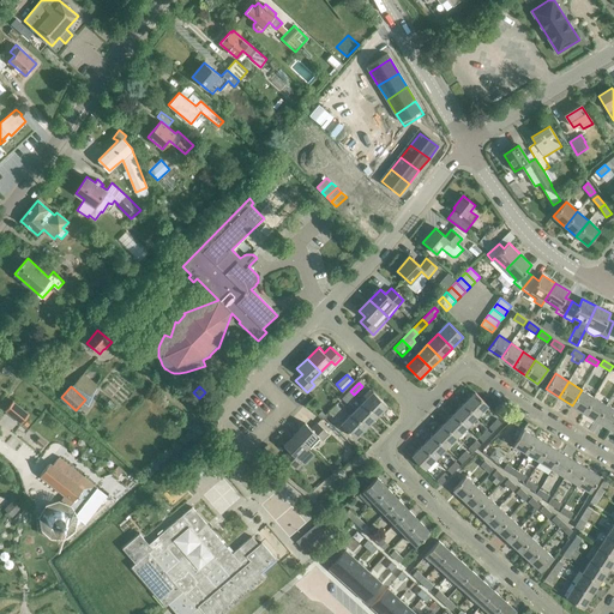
[(584,413),(594,397),(582,390),(572,405),(584,413)]
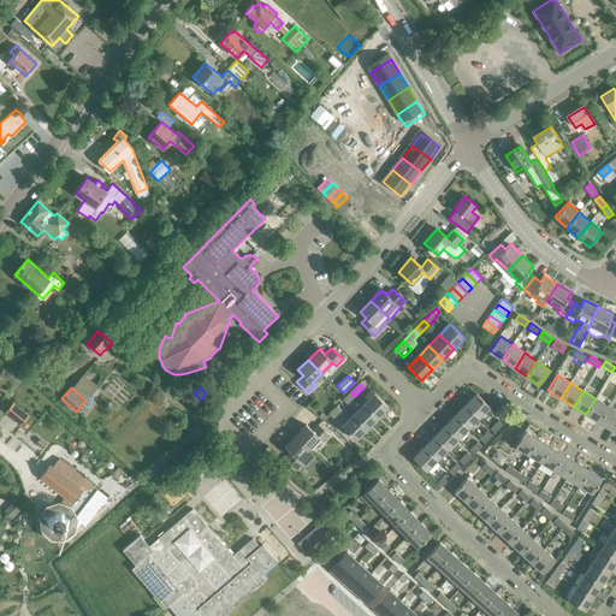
[(347,403),(355,396),(351,392),(343,400),(347,403)]
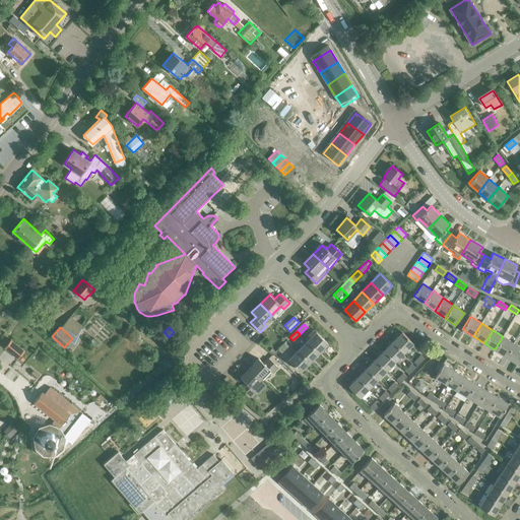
[(307,341),(318,352),(327,343),(316,332),(307,341)]
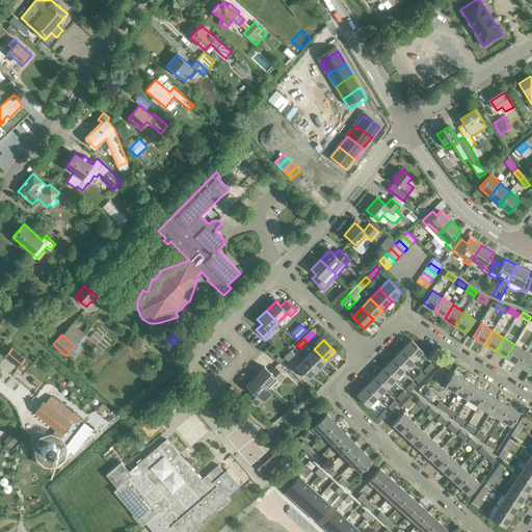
[(402,349),(414,361),(423,351),(411,340),(402,349)]
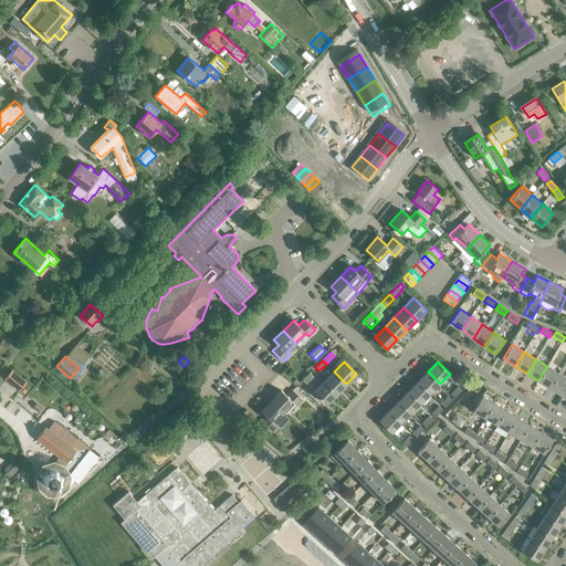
[(551,387),(559,373),(547,366),(538,380),(551,387)]
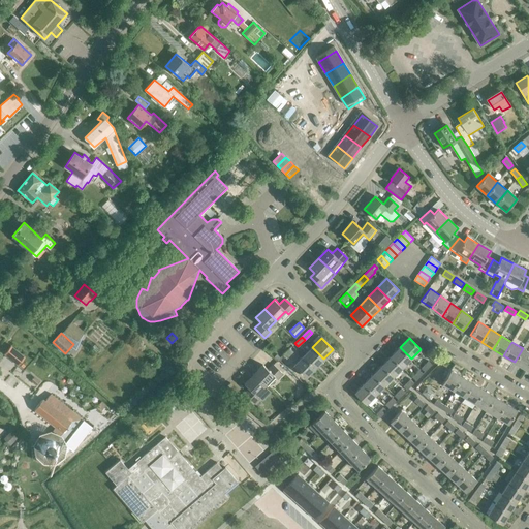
[(315,368),(323,359),(312,347),(303,355),(315,368)]
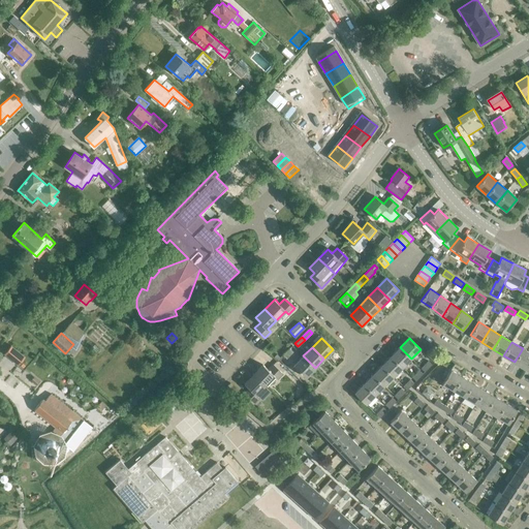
[(402,368),(411,359),(400,347),(391,356),(402,368)]
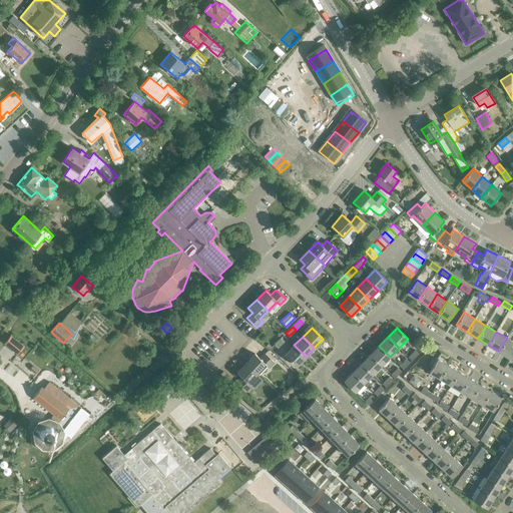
[(275,344),(278,348),(285,341),(282,338),(275,344)]
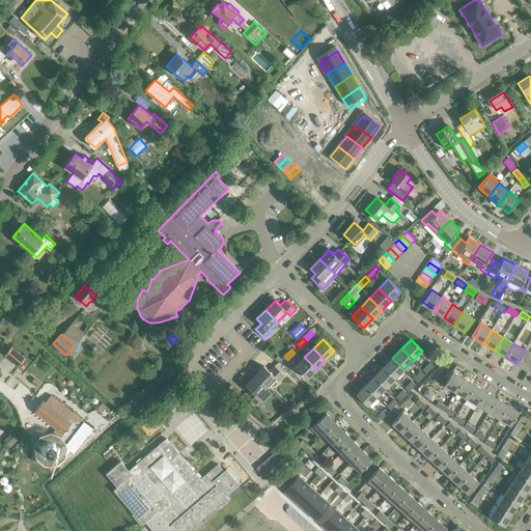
[(527,370),(530,363),(530,354),(525,350),(516,363),(527,370)]
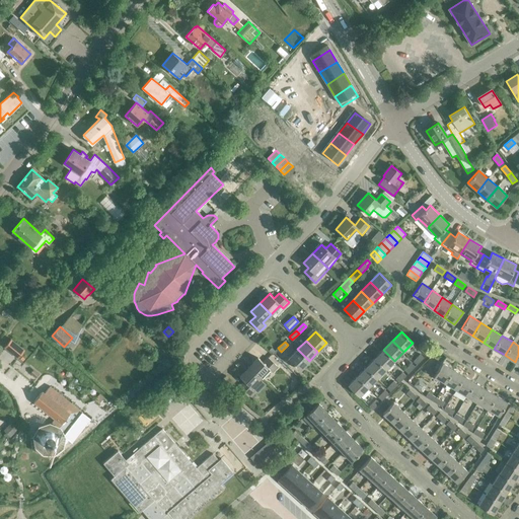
[(300,370),(309,361),(297,349),(288,358),(300,370)]
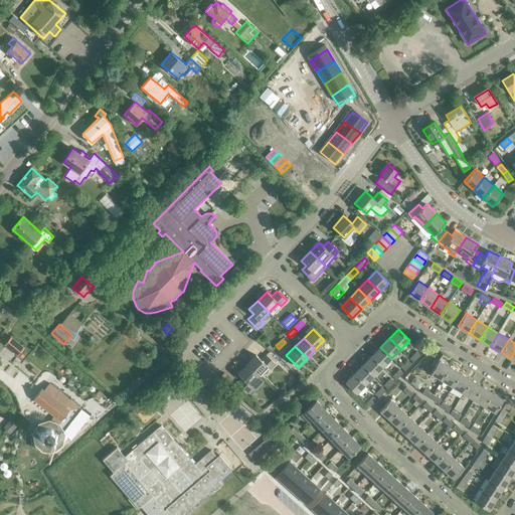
[(383,367),(391,358),(380,347),(371,355),(383,367)]
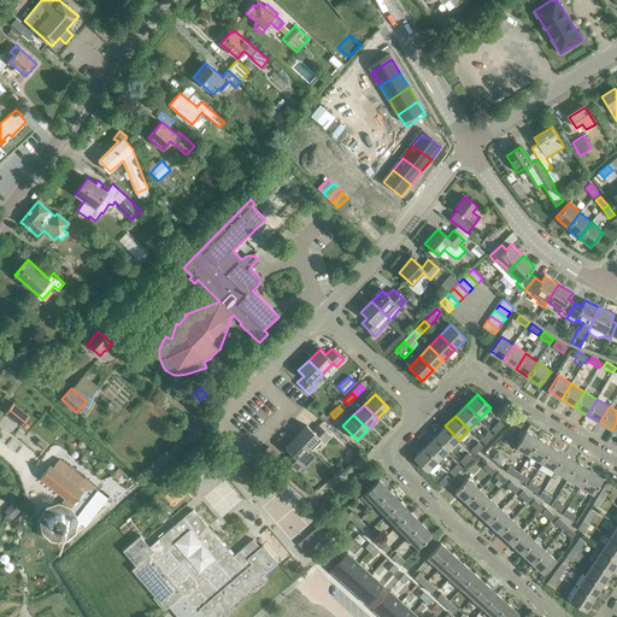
[(492,429),(495,434),(504,425),(499,421),(492,429)]
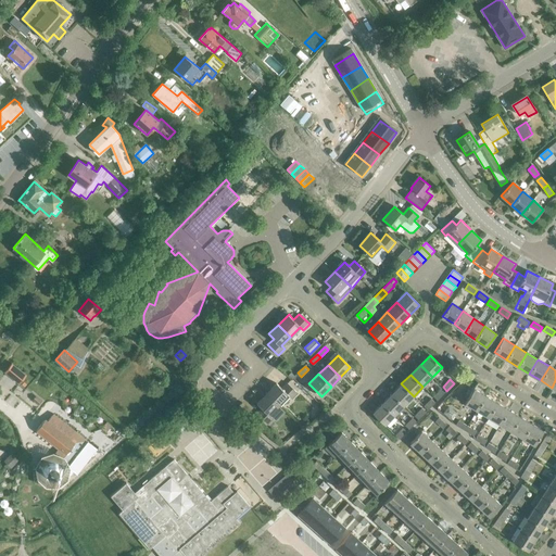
[(266,393),(279,405),(288,395),(291,399),(297,392),(287,382),(281,388),(276,382),(266,393)]
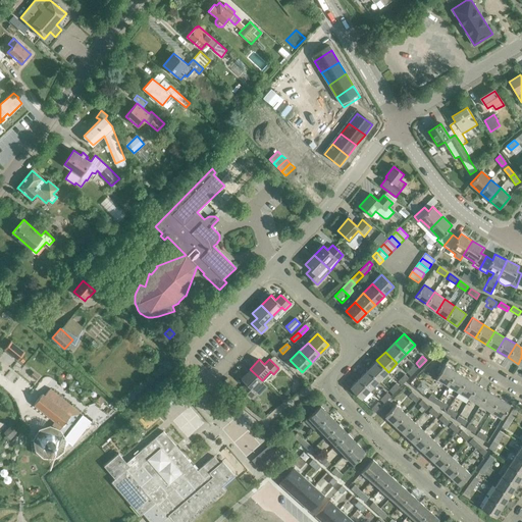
[(379,380),(388,372),(376,360),(368,369),(379,380)]
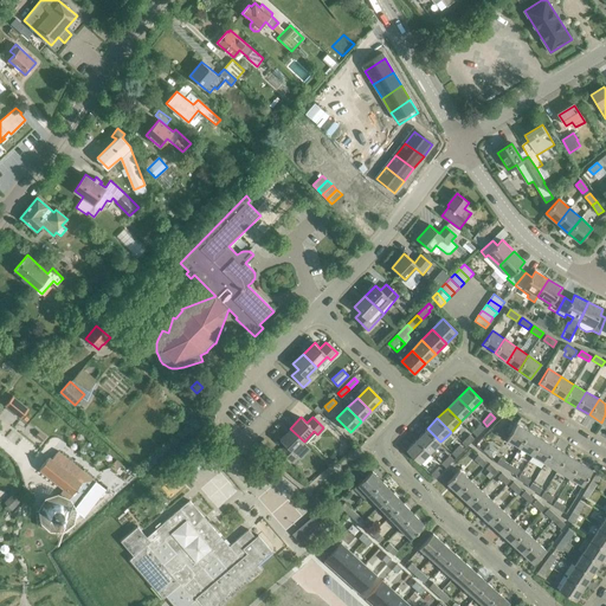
[(472,432),(476,437),(484,429),(481,424),(472,432)]
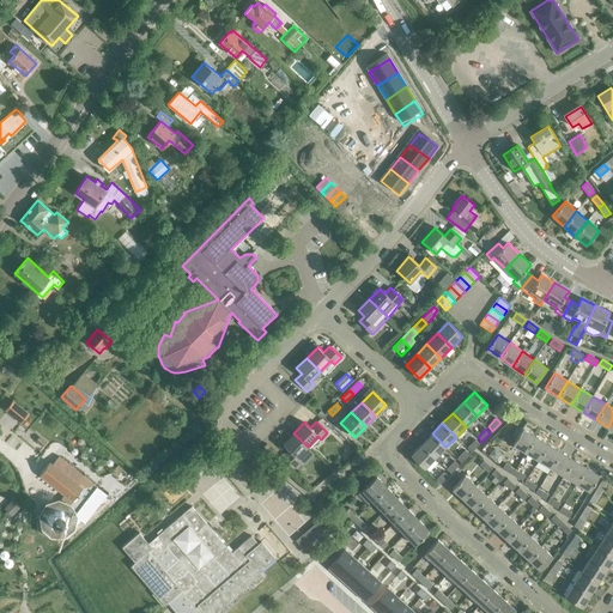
[(526,453),(535,437),(522,429),(513,444),(526,453)]
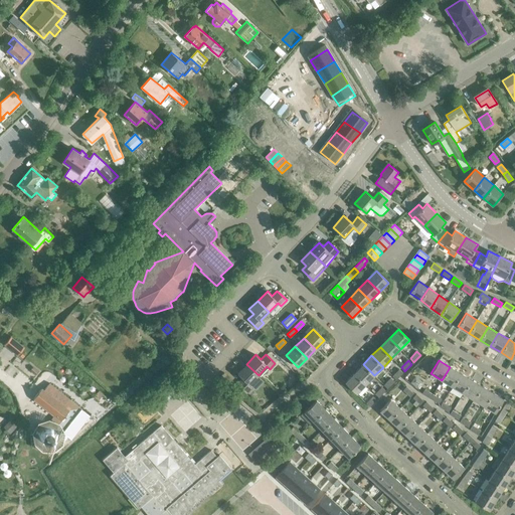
[(249,384),(259,375),(246,364),(237,373),(242,378),(237,383),(247,392),(252,387),(249,384)]
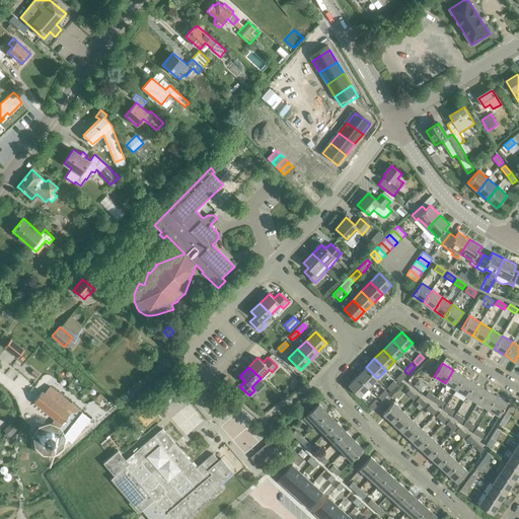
[(368,387),(377,378),(366,367),(357,376),(368,387)]
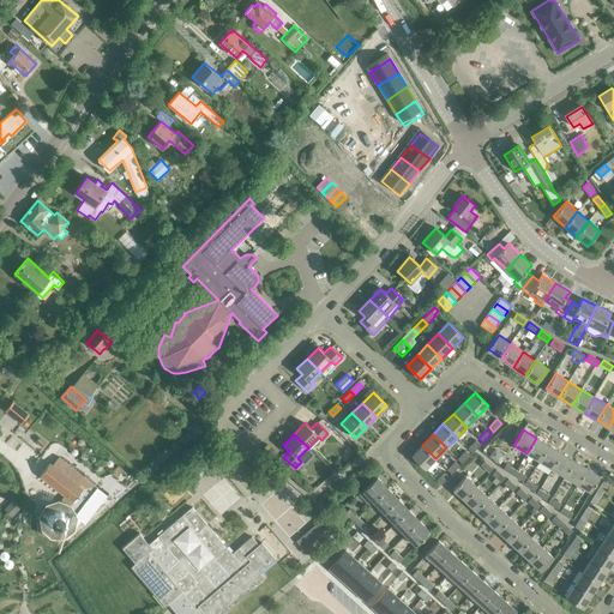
[(540,461),(549,445),(536,438),(527,453),(540,461)]
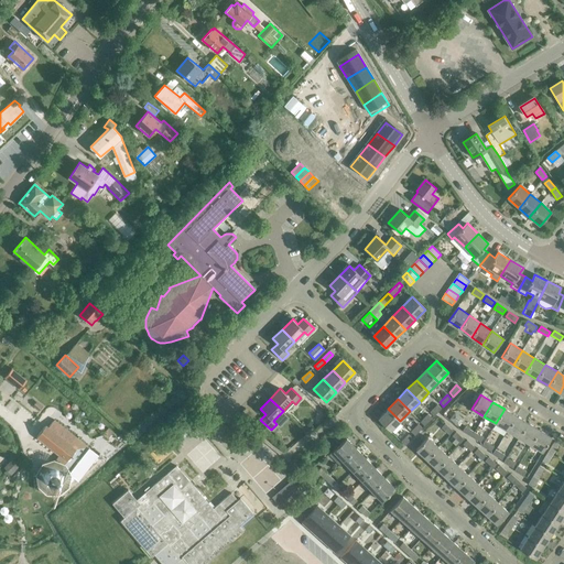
[(430,412),(434,415),(442,408),(437,404),(430,412)]
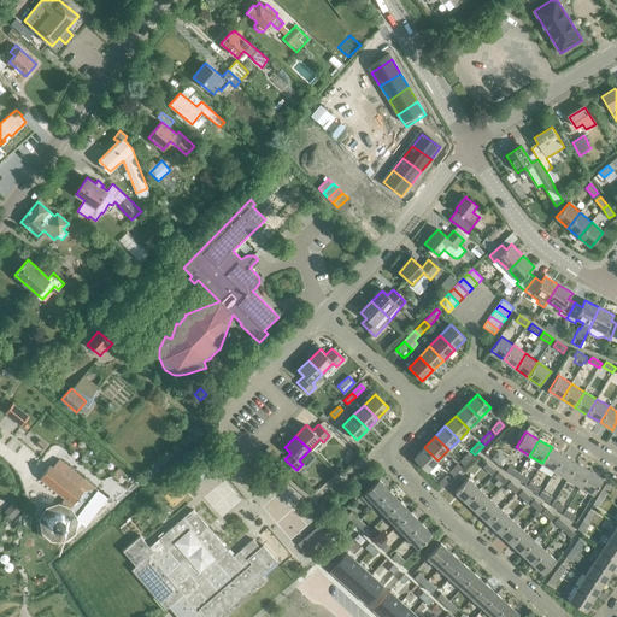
[(427,471),(438,460),(424,447),(413,458),(427,471)]
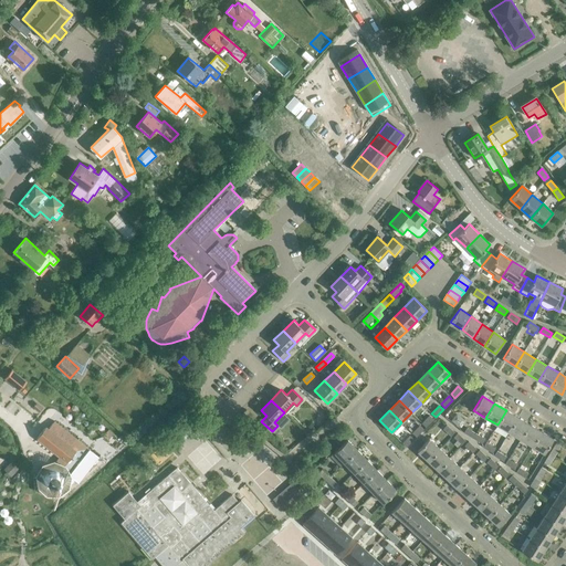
[(509,432),(517,418),(506,410),(498,425),(509,432)]
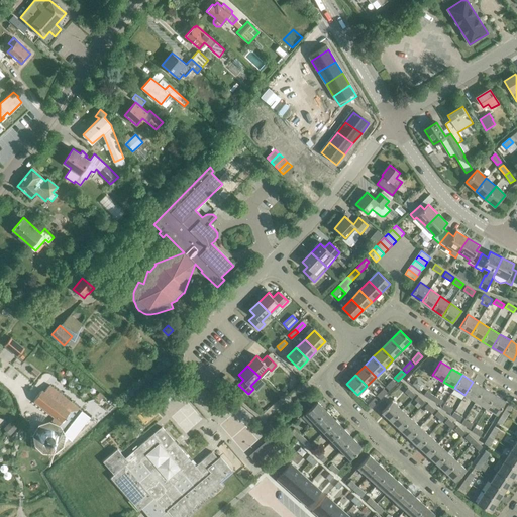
[(386,387),(389,390),(396,383),(392,380),(386,387)]
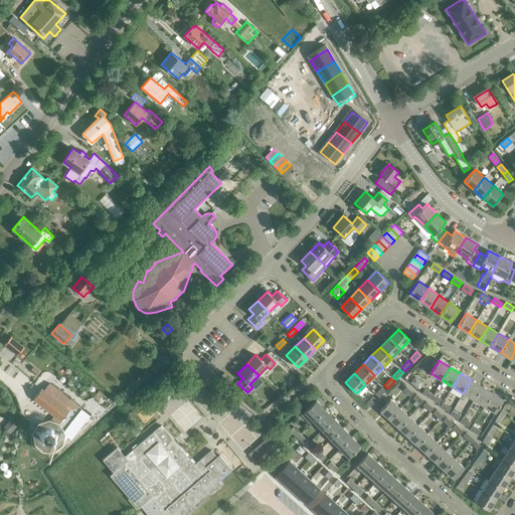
[(474,399),(482,386),(471,380),(463,393),(474,399)]
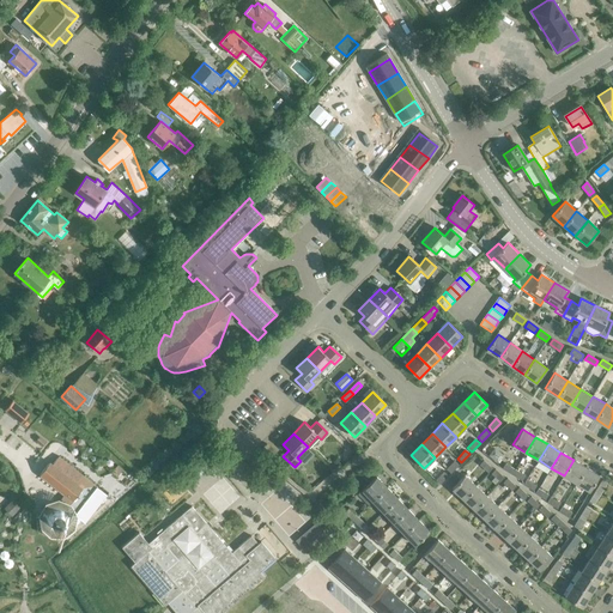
[(85,523),(108,496),(60,456),(54,463),(53,462),(42,474),(66,495),(60,501),(60,505),(59,505),(58,505),(56,505),(55,505),(54,507),(53,507),(52,507),(50,508),(49,509),(49,510),(48,511),(47,513),(47,514),(47,515),(46,516),(46,517),(37,517),(38,533),(60,540),(59,529),(61,529),(62,528),(64,528),(65,527),(66,526),(67,526),(67,525),(68,523),(70,522),(70,521),(70,519),(70,517),(70,516),(70,515),(74,514),(85,523)]
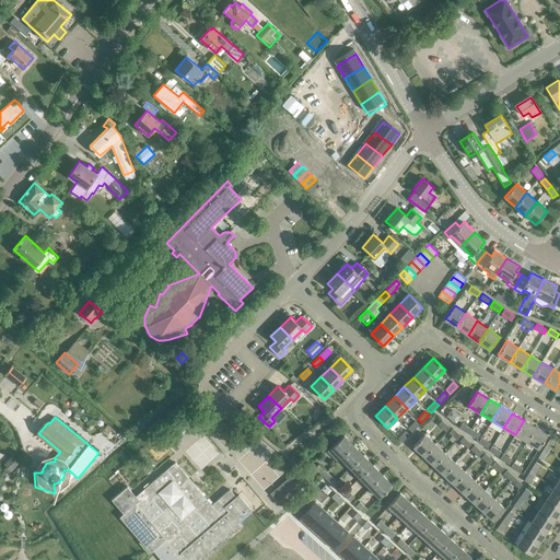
[(438,424),(446,432),(450,428),(442,420),(438,424)]
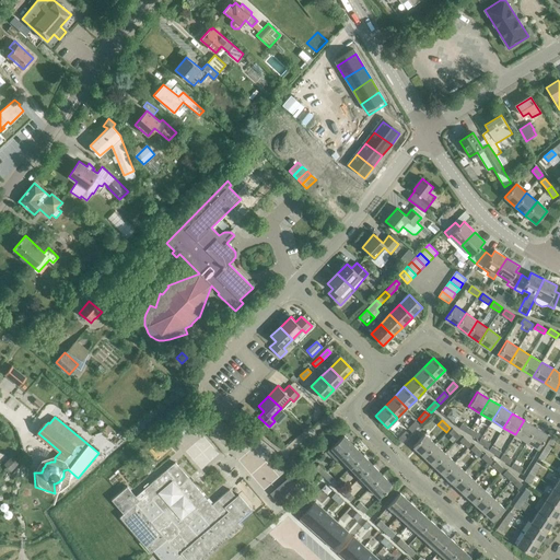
[(526,442),(536,427),(524,420),(515,434),(526,442)]
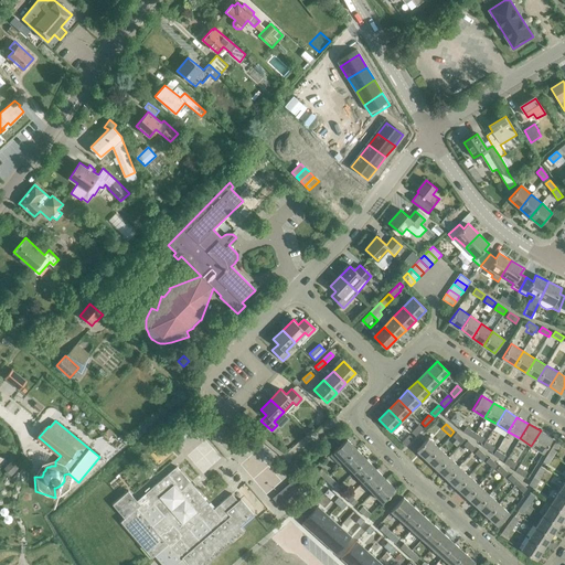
[(412,433),(415,436),(423,428),(419,425),(412,433)]
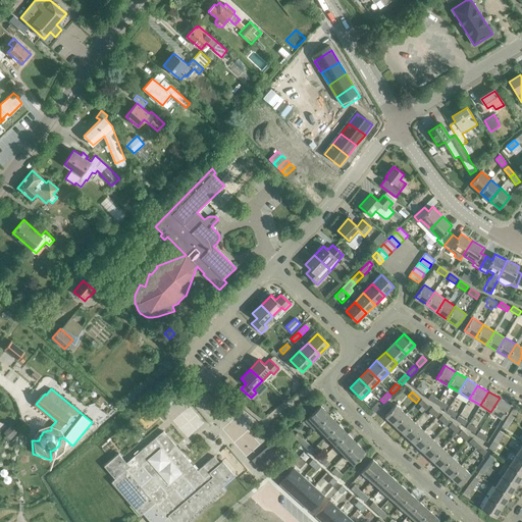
[(436,404),(439,400),(430,395),(427,399),(436,404)]
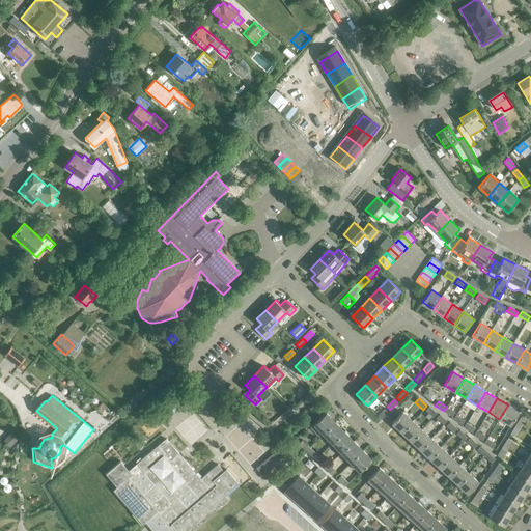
[(508,404),(499,419),(510,425),(520,412),(508,404)]
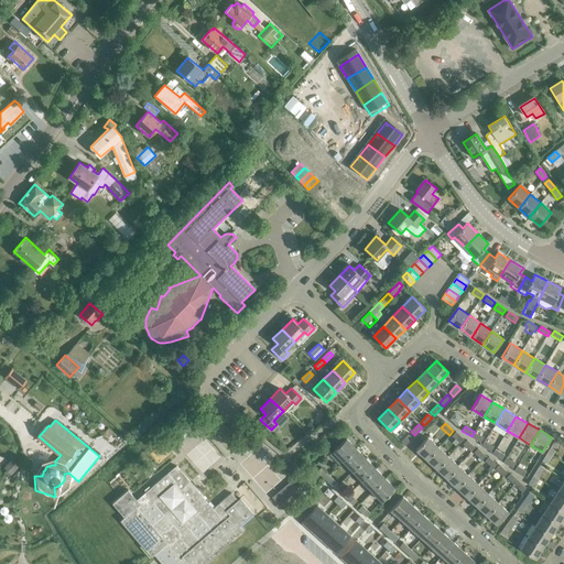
[(452,435),(459,443),(464,438),(456,432),(452,435)]
